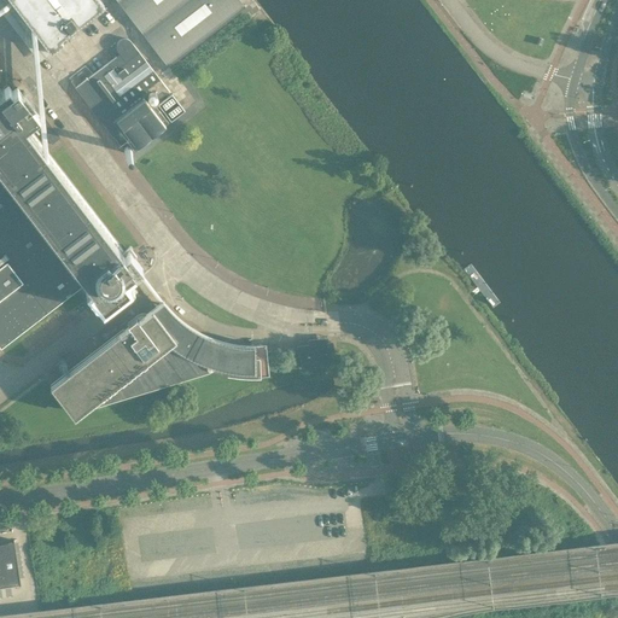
[(99,0),(11,0),(42,39),(46,44),(50,48),(52,52),(66,40),(64,36),(104,6),(99,0)]
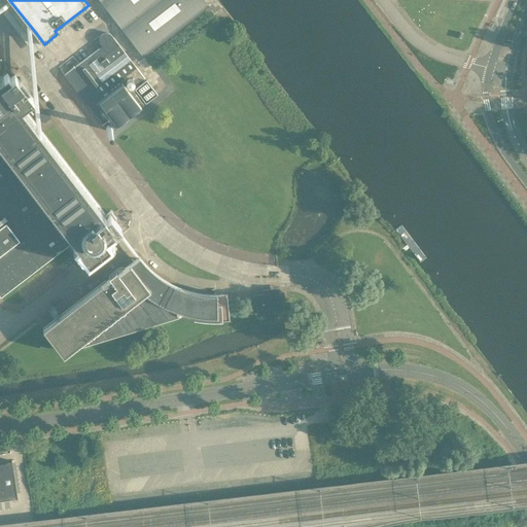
[(207,4),(204,0),(100,0),(142,55),(207,4)]
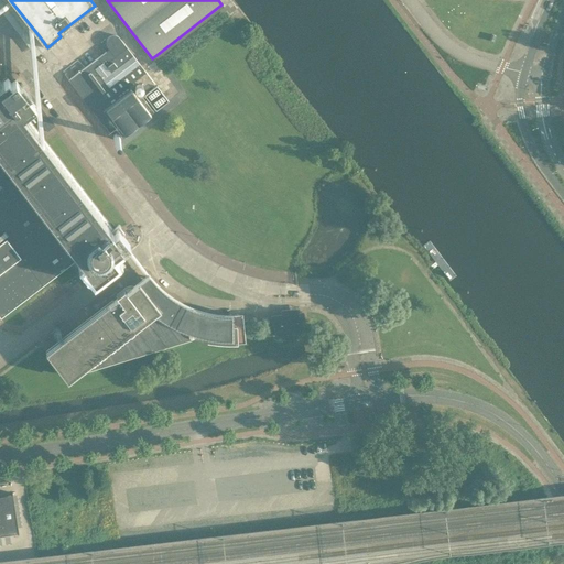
[(132,84),(132,83),(145,72),(127,47),(119,38),(118,36),(117,36),(116,35),(115,35),(114,35),(112,35),(111,35),(110,35),(109,36),(108,38),(107,39),(107,40),(106,41),(106,43),(107,44),(107,45),(107,46),(109,49),(68,79),(102,123),(109,118),(119,131),(122,136),(122,137),(154,112),(140,94),(137,97),(131,89),(133,88),(133,87),(134,87),(134,86),(134,85),(133,85),(133,84),(132,84)]
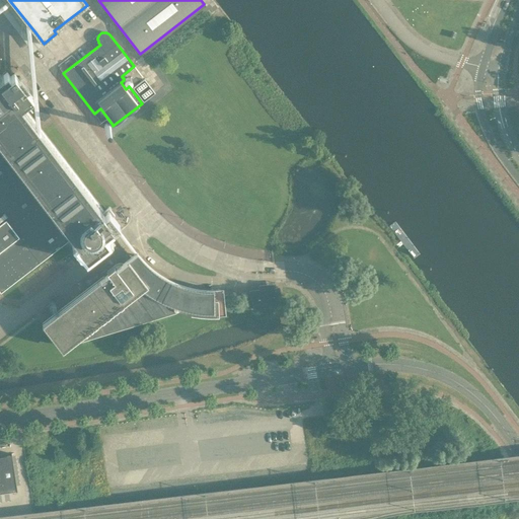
[(64,71),(78,61),(73,55),(60,65),(64,71)]
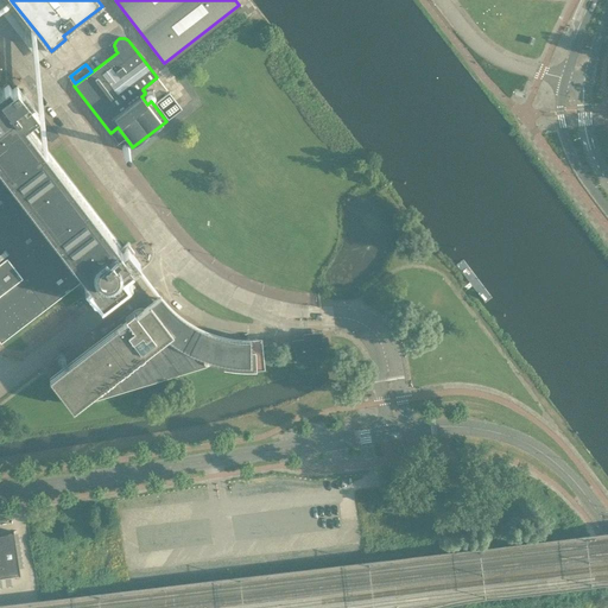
[(0,341),(0,342),(80,282),(86,289),(88,287),(94,296),(96,295),(102,302),(127,283),(121,276),(132,267),(132,266),(133,266),(135,264),(137,263),(128,252),(131,251),(128,248),(127,247),(126,247),(125,247),(125,248),(124,248),(124,249),(121,247),(31,128),(37,125),(51,141),(58,135),(23,89),(20,92),(20,90),(17,86),(12,89),(8,84),(4,88),(4,87),(0,89),(0,88),(0,341)]
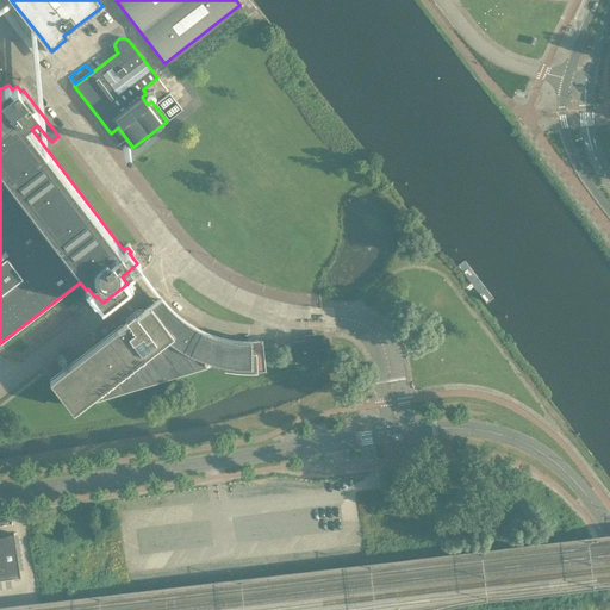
[(62,371),(50,380),(70,406),(73,410),(78,406),(82,403),(206,366),(206,365),(209,365),(210,366),(212,366),(215,366),(216,367),(218,367),(221,368),(222,368),(224,368),(226,369),(229,369),(230,369),(232,369),(235,371),(237,371),(240,371),(242,371),(244,371),(246,371),(248,371),(250,371),(251,371),(254,371),(255,371),(257,371),(259,371),(261,371),(266,371),(262,340),(249,340),(237,340),(224,337),(212,334),(200,329),(188,322),(179,315),(169,305),(161,296),(157,298),(143,309),(142,309),(141,309),(139,309),(138,309),(137,310),(136,310),(135,311),(134,311),(125,317),(128,321),(123,325),(122,324),(69,365),(66,367),(63,368),(62,371)]
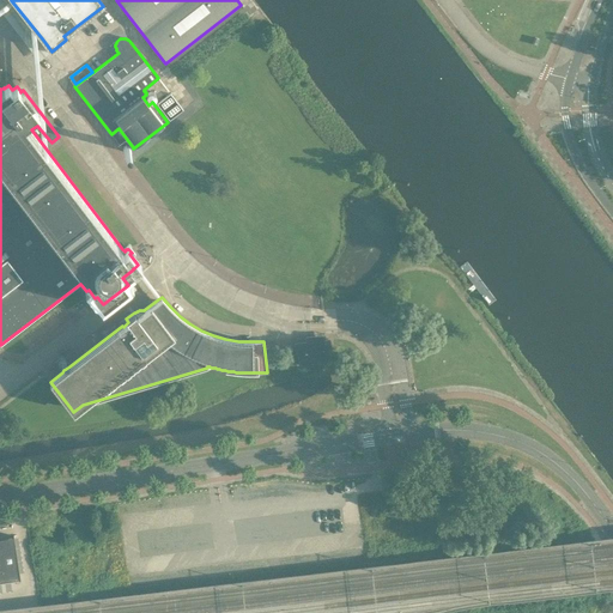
[(13,536),(0,538),(0,581),(20,578),(13,536)]
